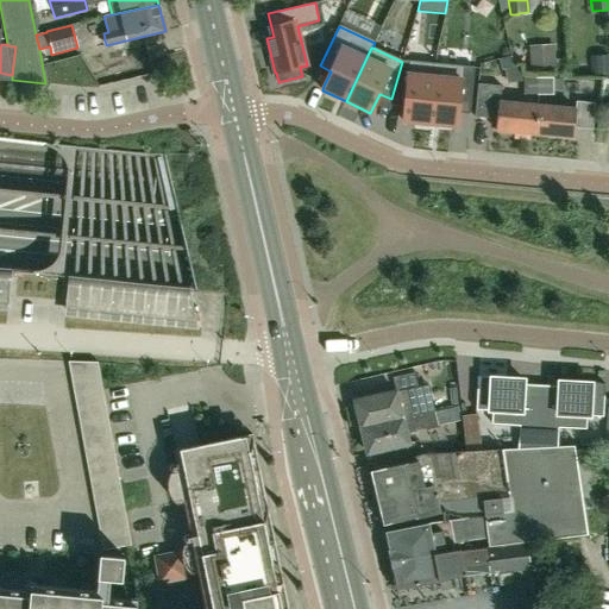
[(435,66),(402,62),(391,99),(406,101),(406,107),(403,121),(429,124),(435,66)]
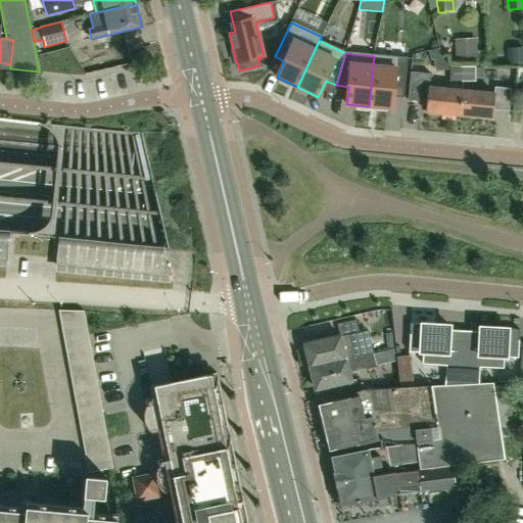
[(407,59),(374,56),(369,106),(391,109),(393,97),(393,93),(403,94),(407,59)]
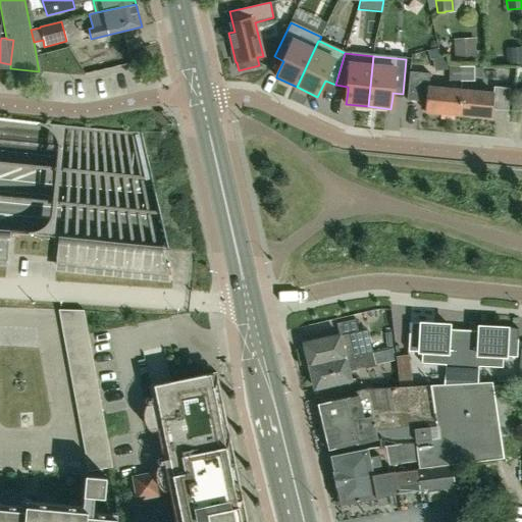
[(449,67),(449,81),(462,81),(462,67),(449,67)]
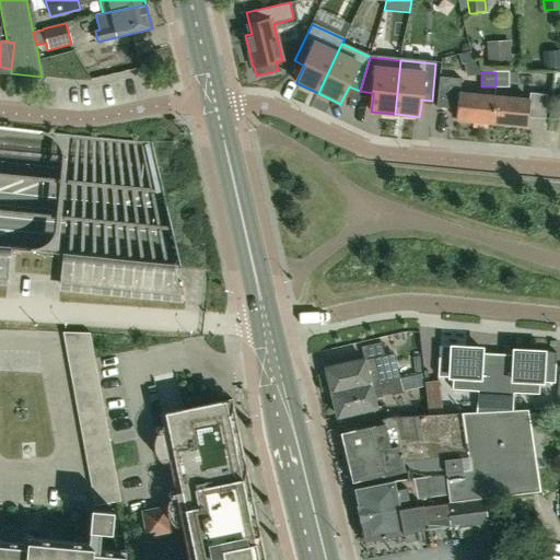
[(496,72),(496,86),(509,86),(509,72),(496,72)]
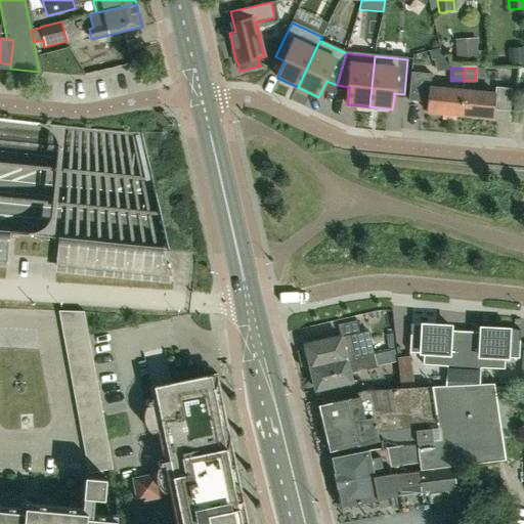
[(411,72),(408,100),(428,102),(427,113),(459,116),(461,90),(430,87),(432,74),(411,72)]
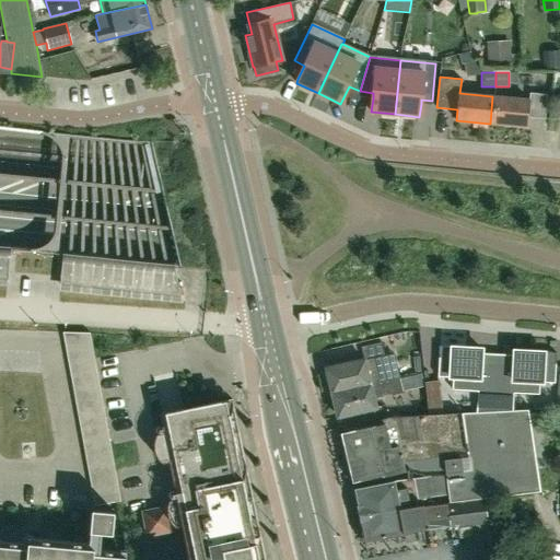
[(492,96),(490,124),(527,127),(528,118),(529,101),(492,96)]
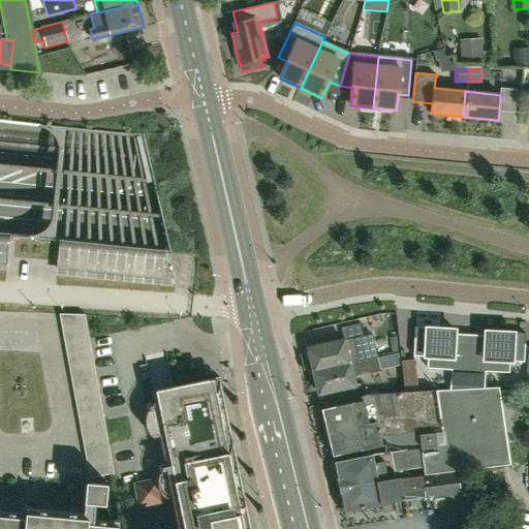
[(0,262),(6,263),(8,237),(0,236),(0,262)]
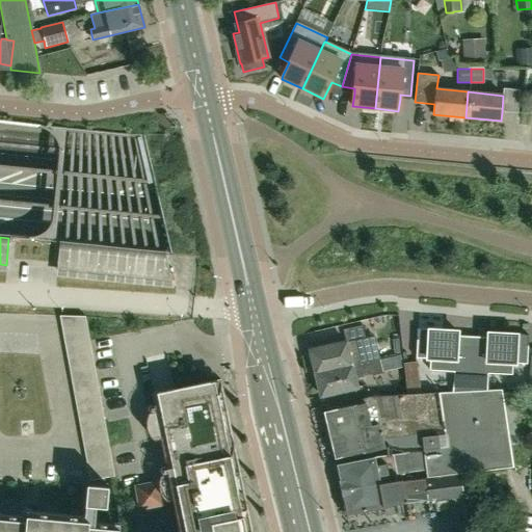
[(175,262),(52,249),(50,277),(181,290),(175,262)]
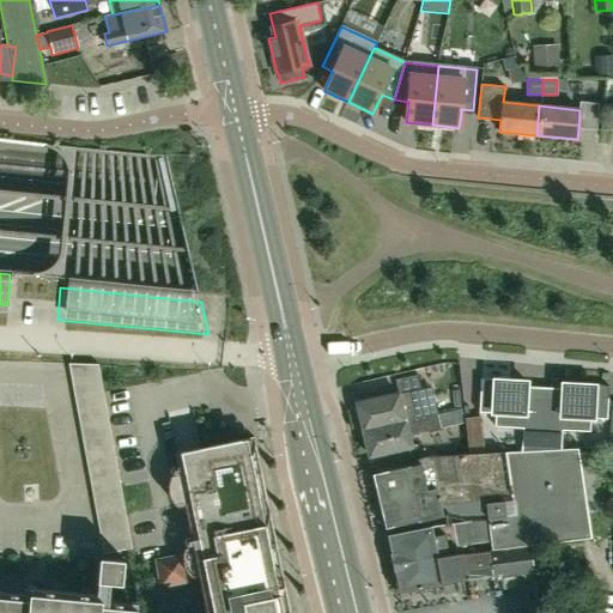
[(71,378),(99,377),(97,364),(68,364),(71,378)]
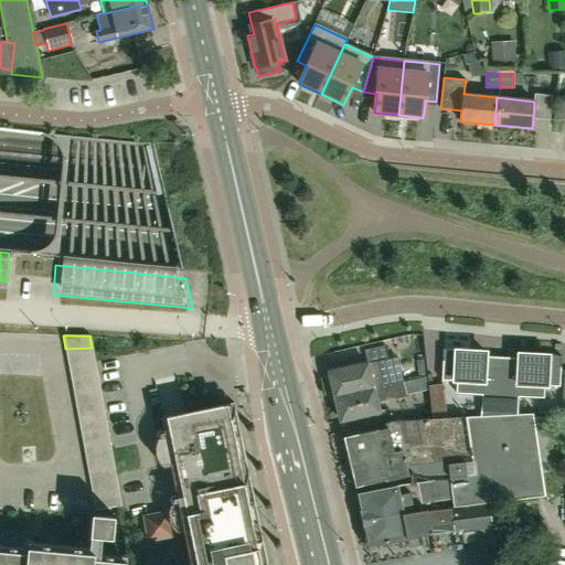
[(384,345),(363,351),(366,362),(368,362),(368,363),(385,360),(387,359),(384,345)]
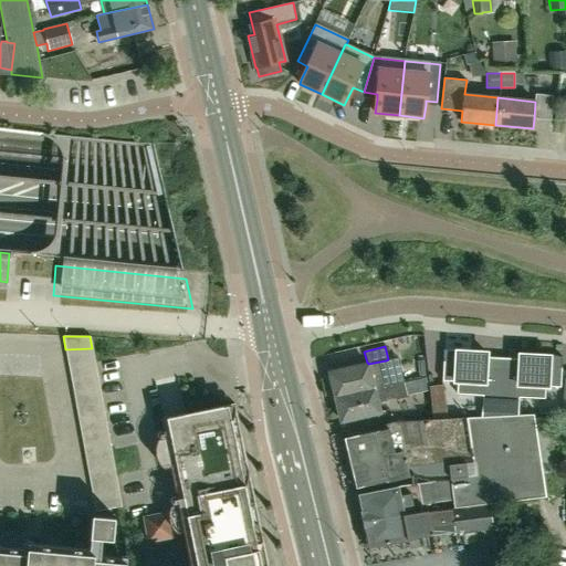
[(67,363),(94,362),(92,348),(65,349),(67,363)]
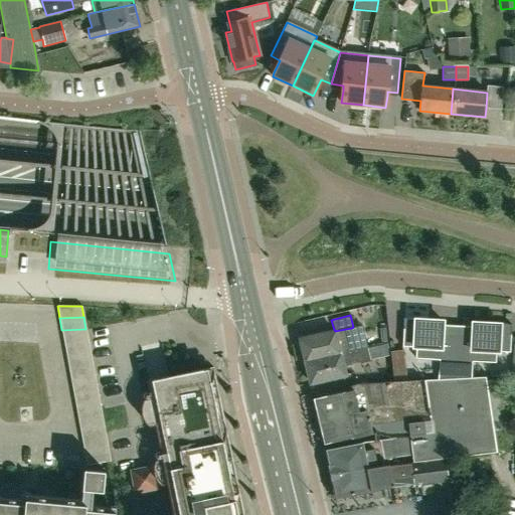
[(415,358),(440,359),(438,379),(455,379),(457,335),(442,335),(443,325),(443,321),(404,319),(402,346),(416,347),(415,358)]
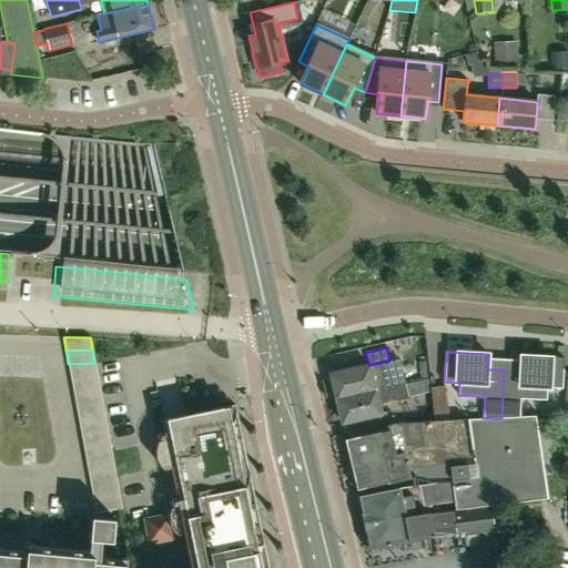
[(504,369),(501,418),(520,417),(521,398),(547,399),(547,387),(563,388),(565,358),(521,356),(521,361),(520,371),(504,369)]
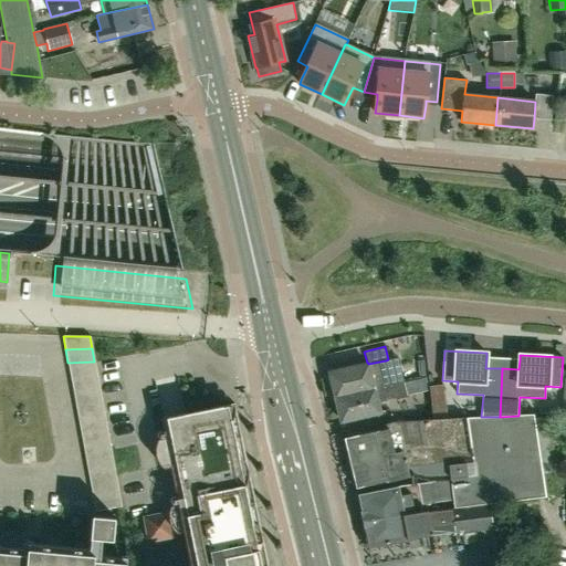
[(367,363),(329,371),(335,396),(374,387),(371,378),(389,374),(386,360),(368,364),(368,363),(367,363)]
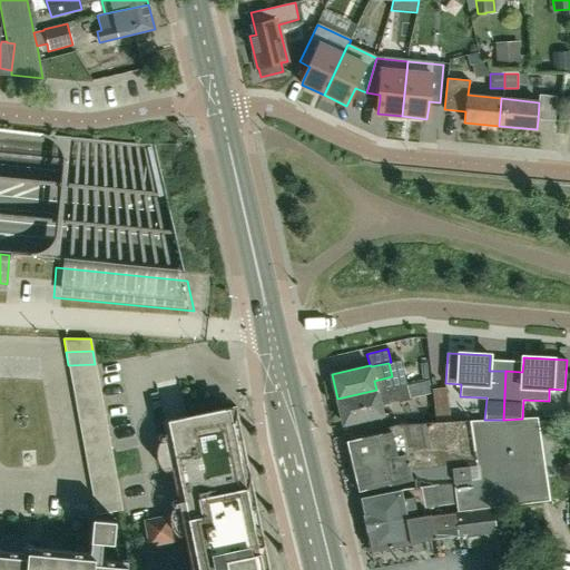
[(71,380),(98,377),(95,364),(68,365),(71,380)]
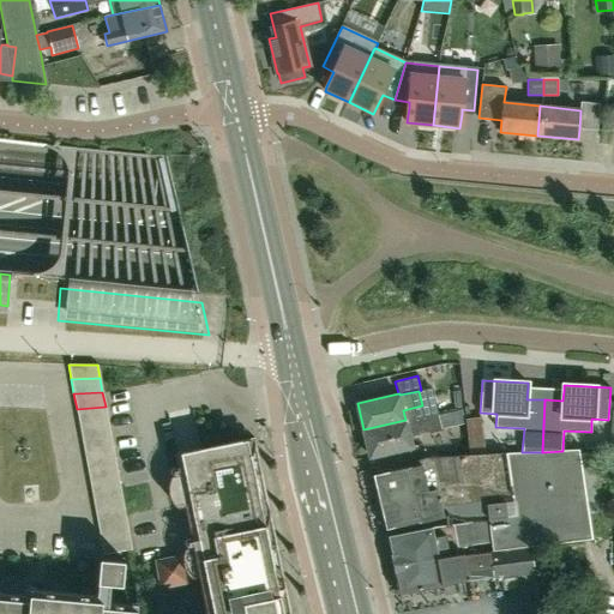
[(79,423),(108,420),(106,407),(77,409),(79,423)]
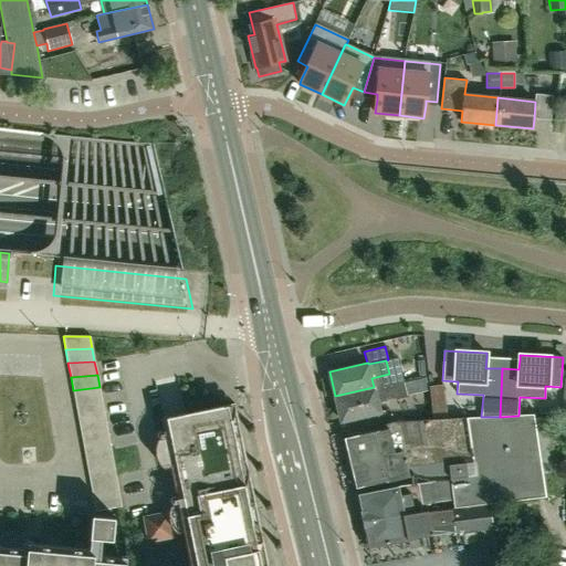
[(374,387),(335,396),(341,420),(379,411),(376,399),(390,396),(391,400),(407,396),(404,383),(404,380),(374,387)]
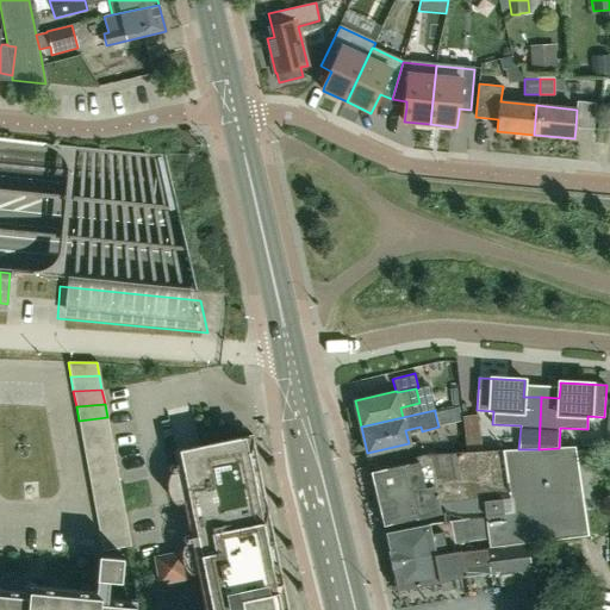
[(439,427),(447,424),(443,411),(435,412),(439,427)]
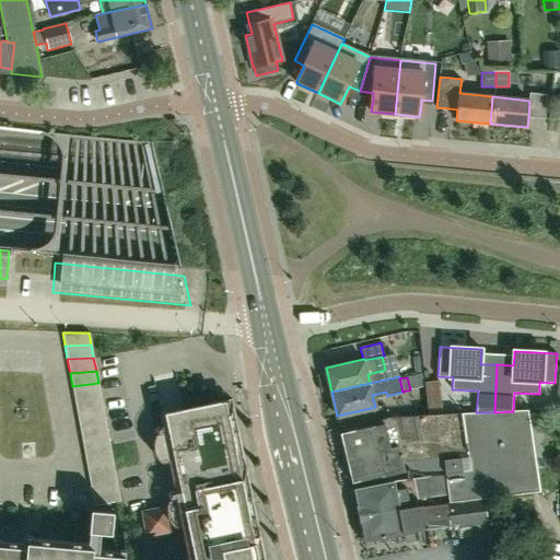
[(439,381),(424,382),(429,416),(443,415),(439,381)]
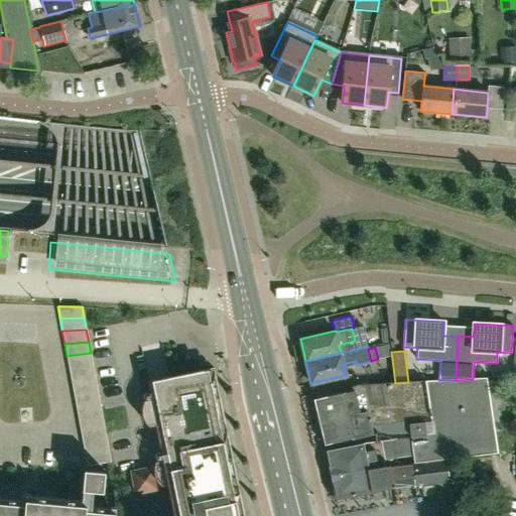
[(69,368),(93,366),(91,353),(67,356),(69,368)]
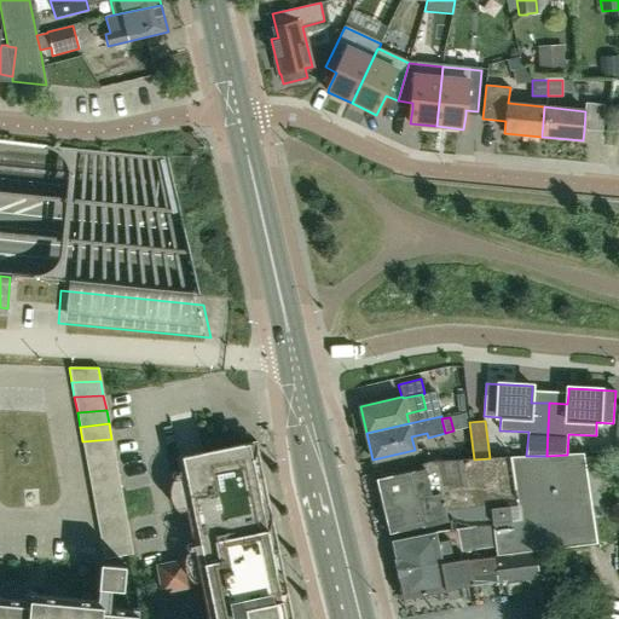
[(85,456),(114,452),(111,439),(82,441),(85,456)]
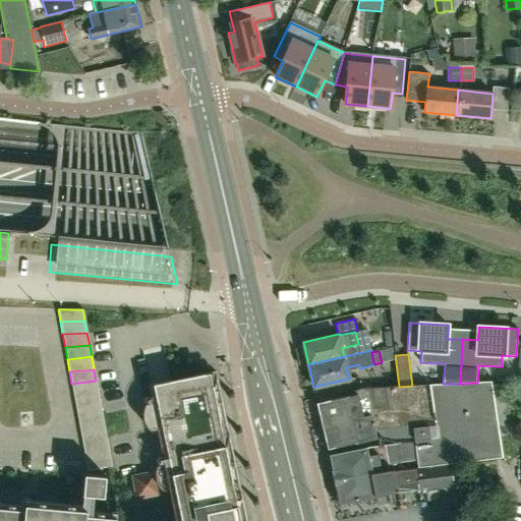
[(246,520),(217,371),(155,385),(182,520),(246,520)]
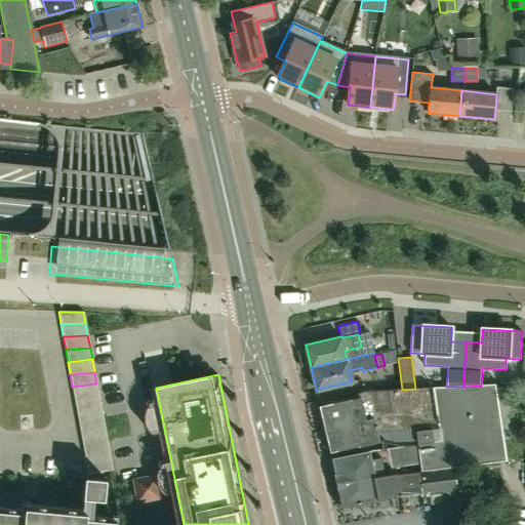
[(75,399),(98,396),(96,384),(72,387),(75,399)]
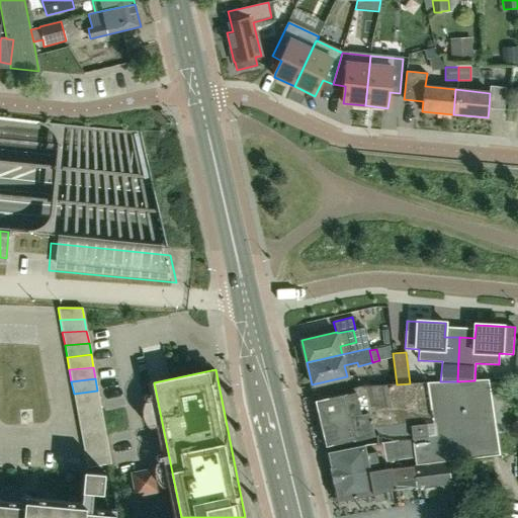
[(451,435),(496,431),(489,379),(427,382),(410,383),(397,384),(365,385),(354,387),(355,392),(316,401),(326,445),(334,443),(334,445),(336,451),(362,446),(362,447),(365,446),(395,440),(451,435)]
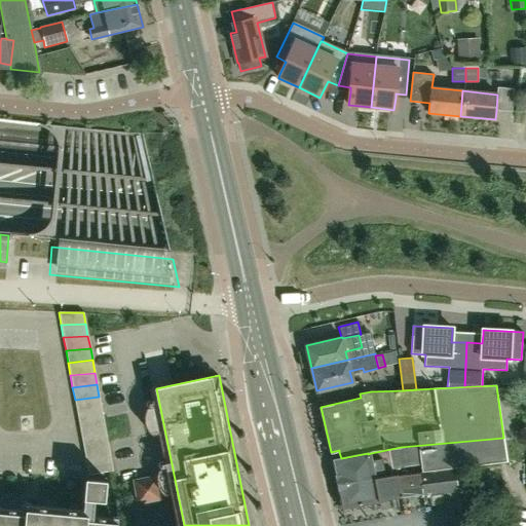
[(77,413),(101,409),(99,397),(75,400),(77,413)]
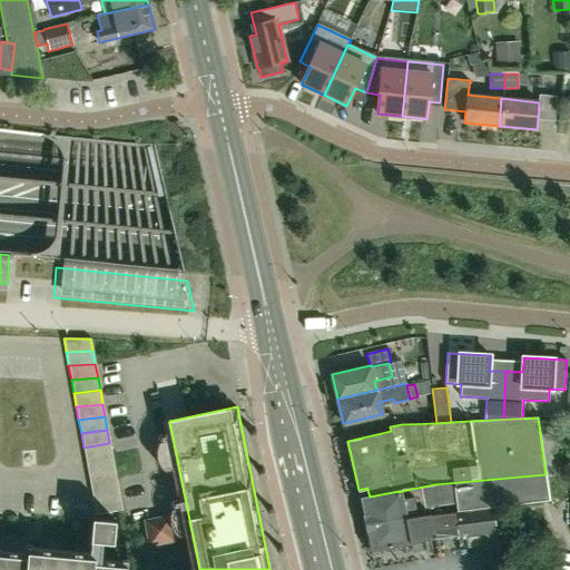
[(86,461),(111,457),(109,443),(84,448),(86,461)]
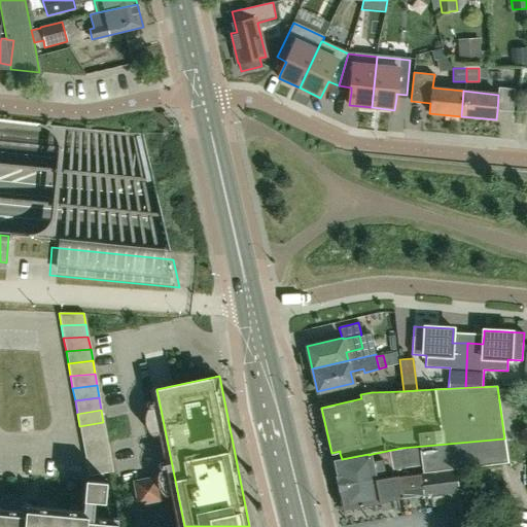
[(81,438),(106,434),(103,422),(79,426),(81,438)]
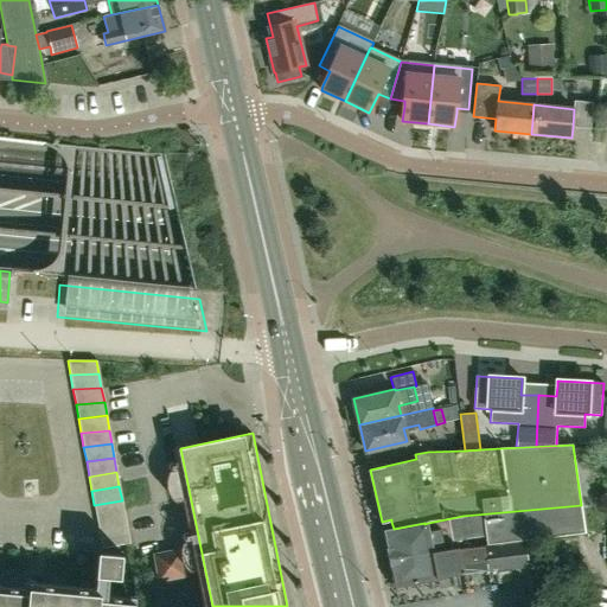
[(96,519),(125,515),(122,500),(94,505),(96,519)]
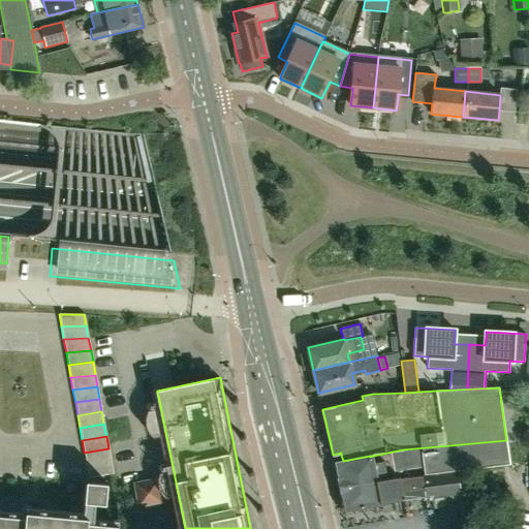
[(461,444),(463,471),(509,465),(506,440),(461,444)]
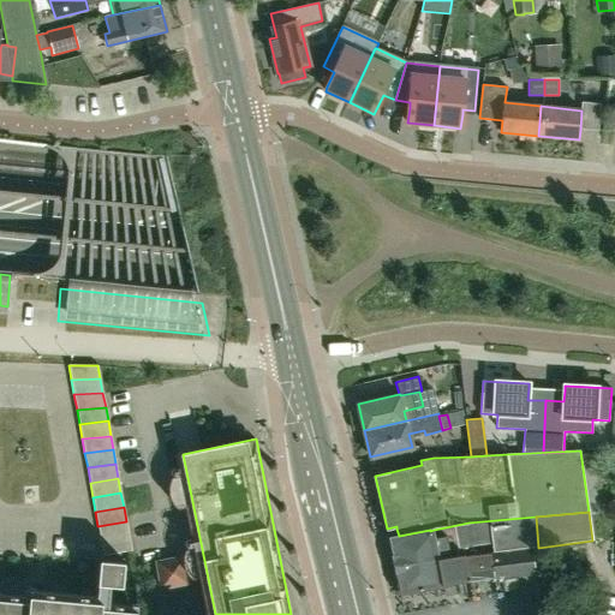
[(538,548),(536,517),(469,523),(434,530),(430,531),(430,530),(399,536),(387,538),(392,556),(393,555),(394,566),(437,559),(439,560),(465,555),(531,549),(538,548)]
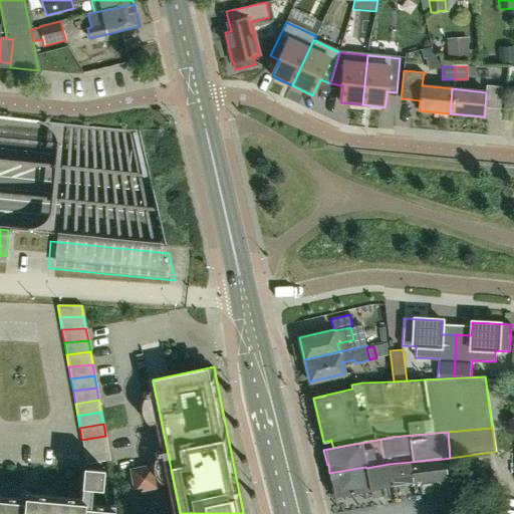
[(84,452),(107,448),(105,436),(81,440),(84,452)]
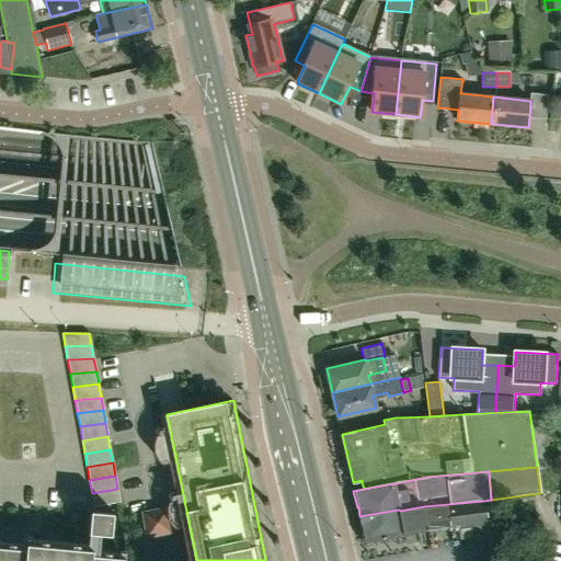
[(117,489),(92,493),(94,507),(119,502),(117,489)]
